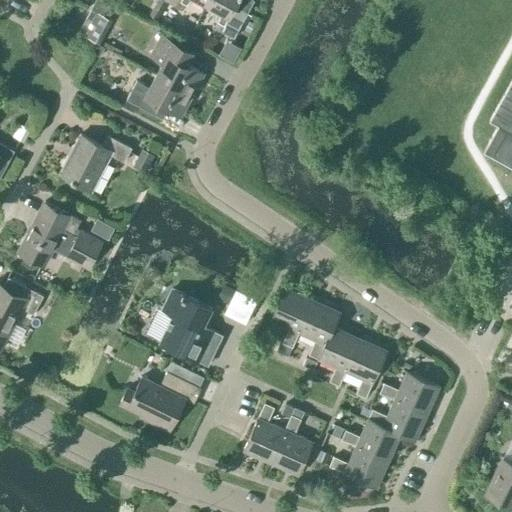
[(166,0),(182,9),(189,0),(202,0),(207,3),(208,0),(166,0)]
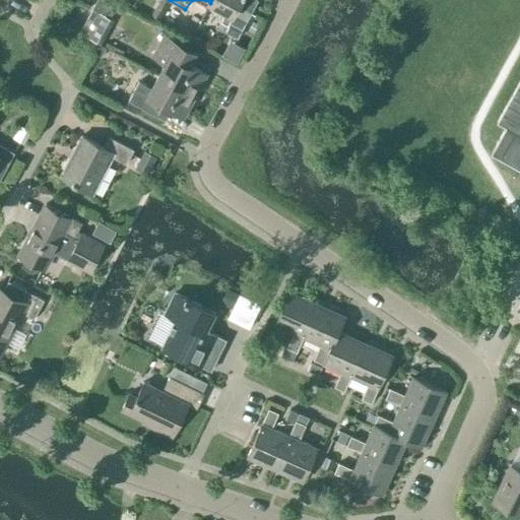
[(211,0),(210,3),(224,10),(218,27),(238,38),(252,11),(239,4),(241,0),(211,0)]
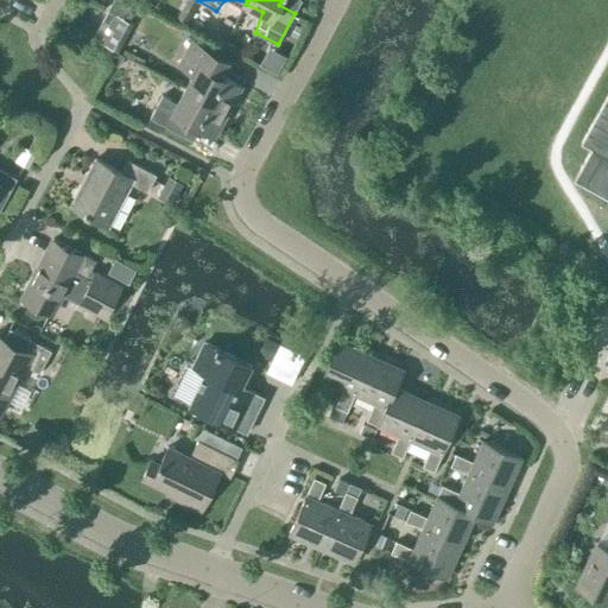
[(99,42),(115,50),(118,51),(133,23),(114,13),(99,42)]
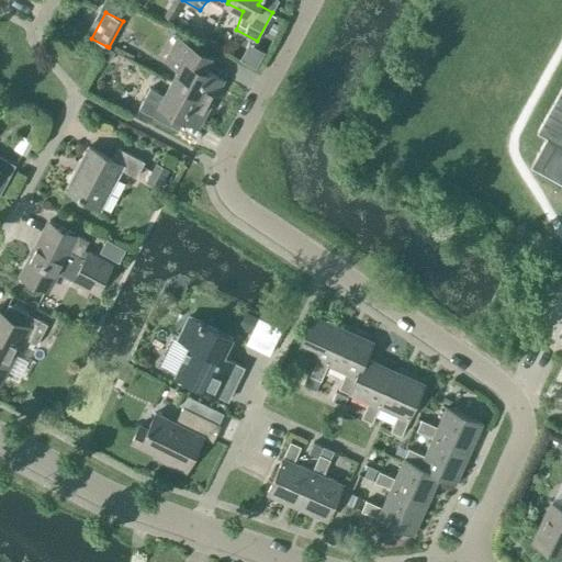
[(179,67),(171,81),(211,102),(223,79),(200,67),(206,55),(176,38),(165,59),(179,67)]
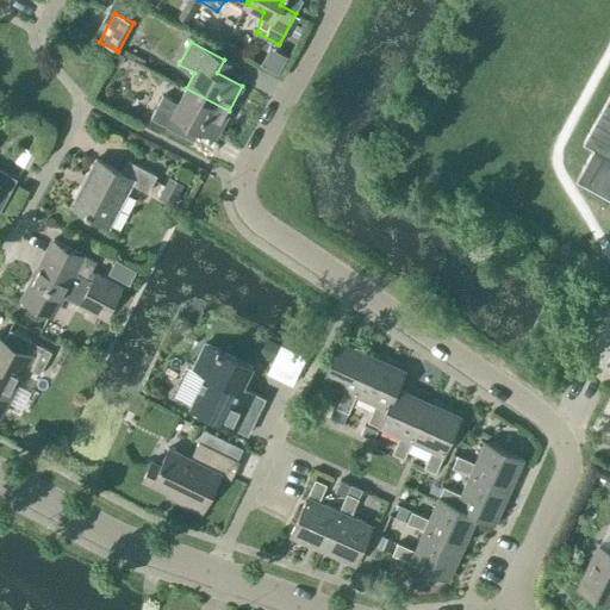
[(609,83),(580,137),(593,143),(576,174),(609,192),(609,83)]
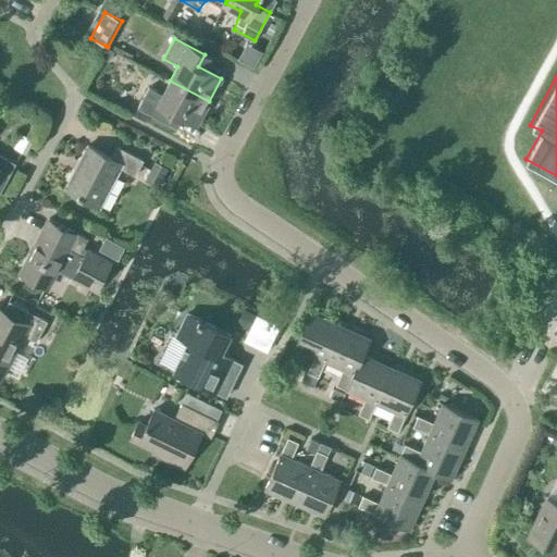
[(197,124),(209,101),(170,81),(162,94),(149,87),(137,108),(168,123),(174,112),(197,124)]
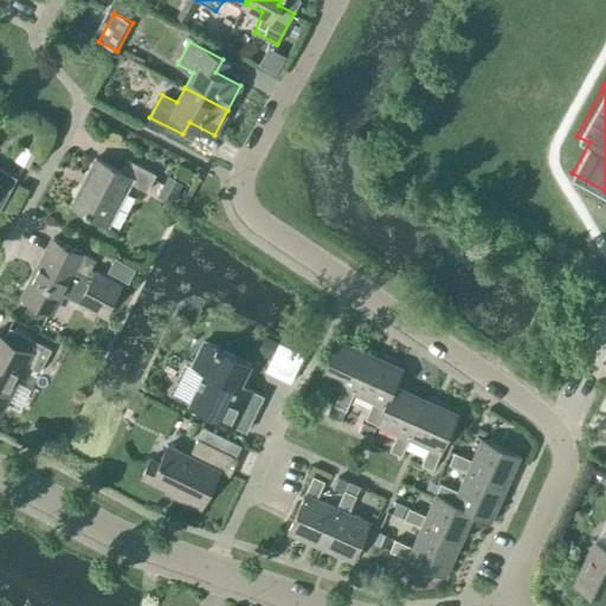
[(147,191),(156,174),(127,159),(121,172),(96,158),(71,205),(108,225),(130,182),(147,191)]
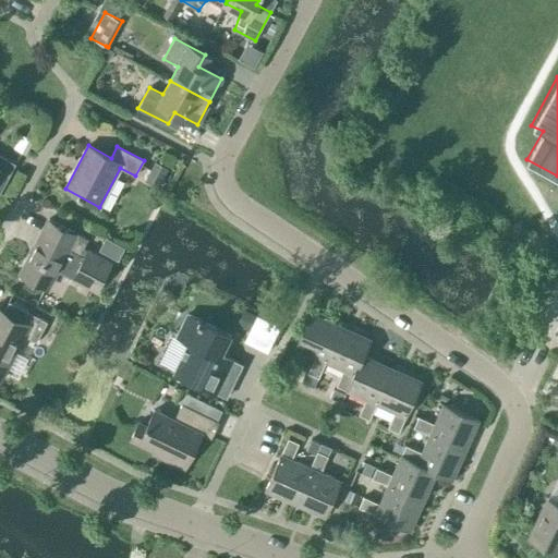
[(0,192),(15,164),(0,154),(0,192)]
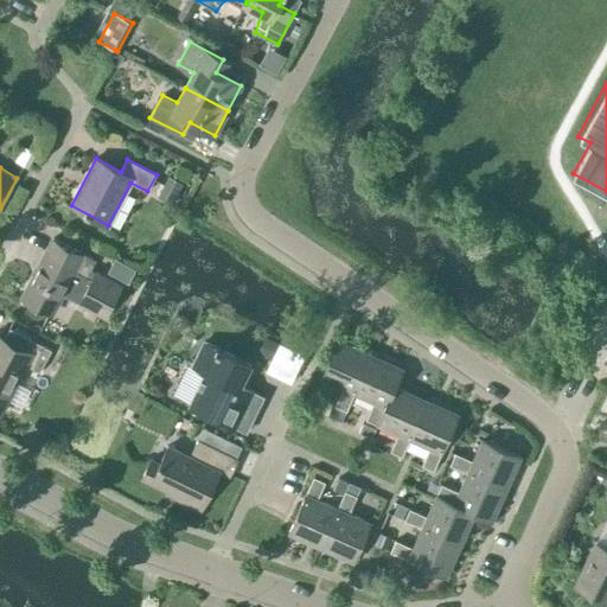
[(184,183),(167,176),(157,197),(173,204),(184,183)]
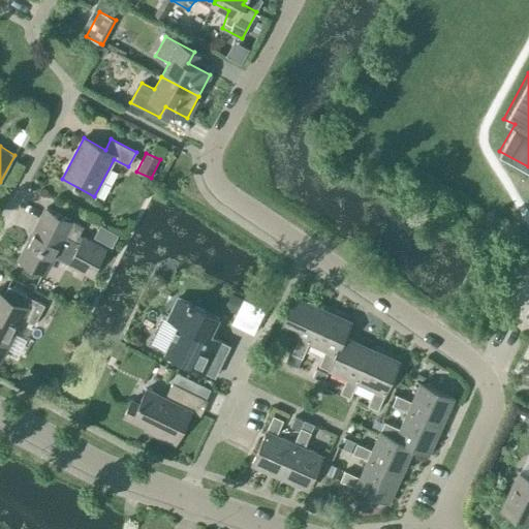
[(80,234),(83,227),(54,212),(47,225),(39,221),(20,258),(45,272),(54,255),(68,262),(92,275),(106,248),(80,234)]
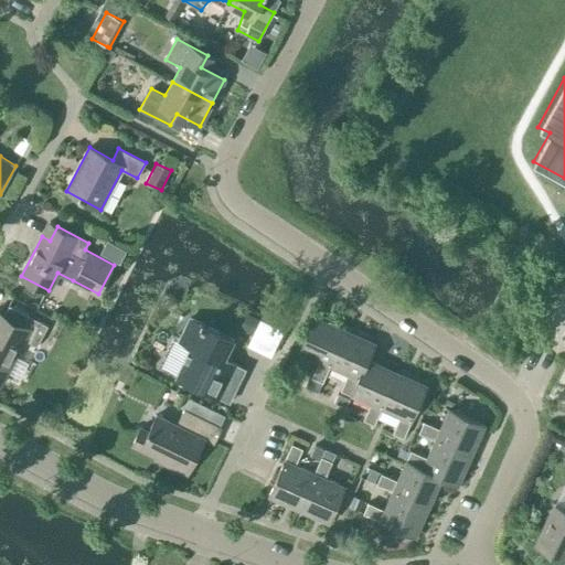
[(36,345),(48,326),(9,305),(1,319),(0,318),(0,379),(4,382),(27,341),(36,345)]
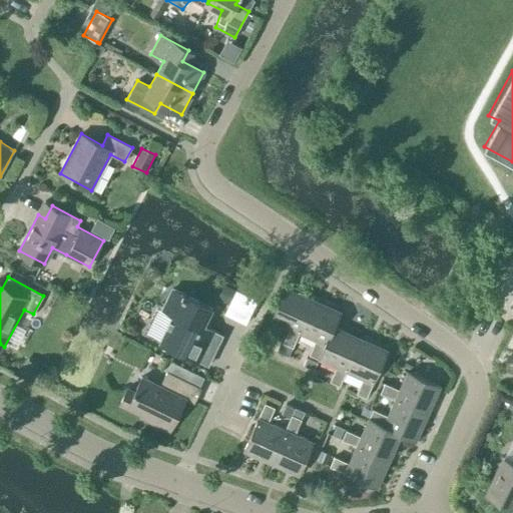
[(224,285),(218,298),(228,303),(234,290),(224,285)]
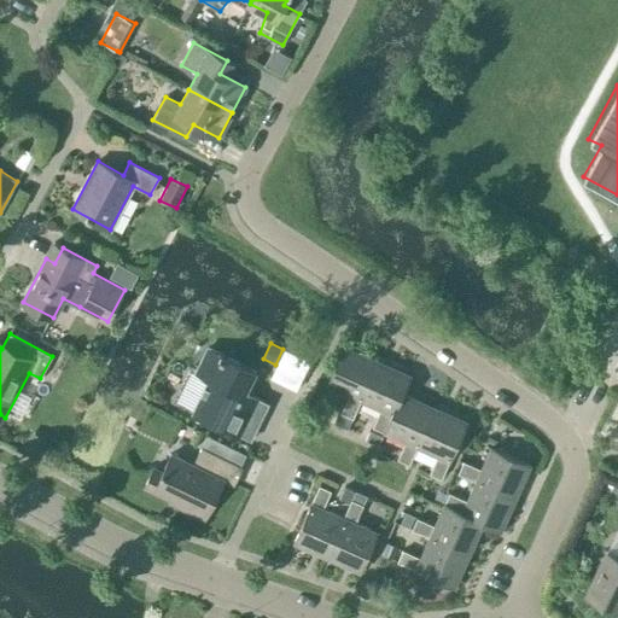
[(347,431),(361,400),(379,360),(345,344),(328,385),(349,395),(336,425),(347,431)]
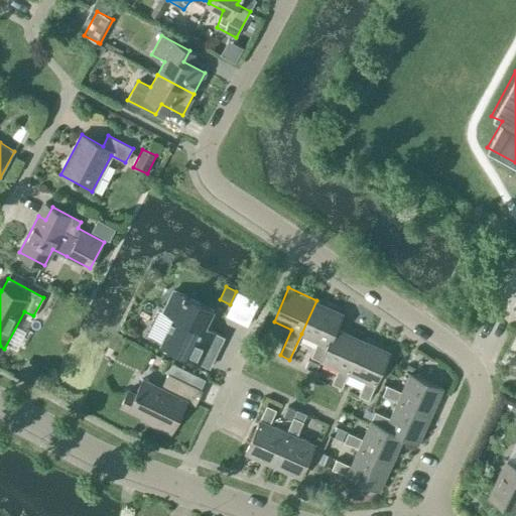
[(174,315),(161,343),(209,366),(224,337),(205,328),(214,309),(173,290),(163,310),(174,315)]
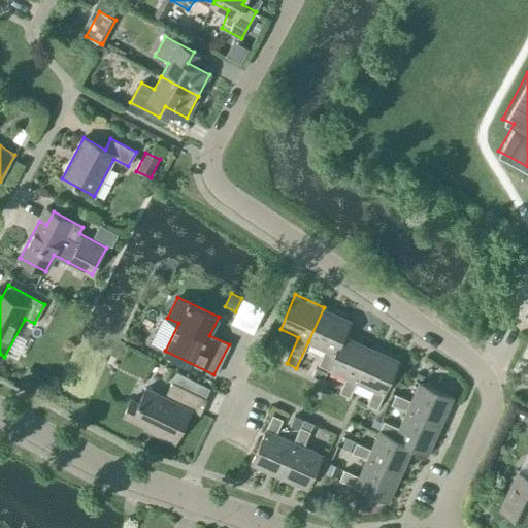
[(352,320),(324,307),(308,341),(326,350),(320,365),(329,369),(343,336),(352,320)]
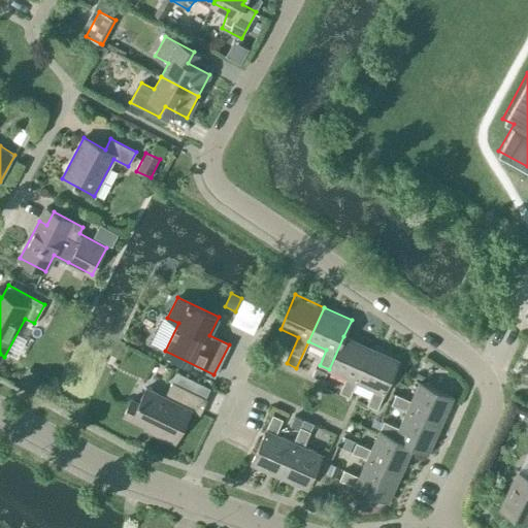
[(371,349),(343,336),(329,369),(347,376),(339,392),(350,396),(357,382),(371,349)]
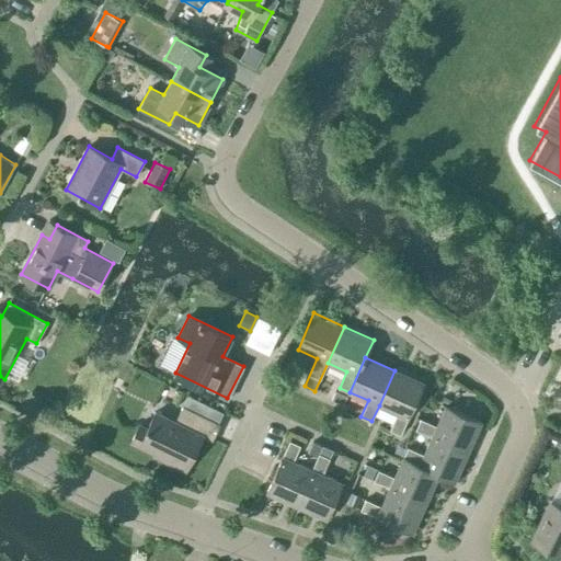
[(424,384),(395,370),(379,405),(398,413),(391,430),(401,434),(424,384)]
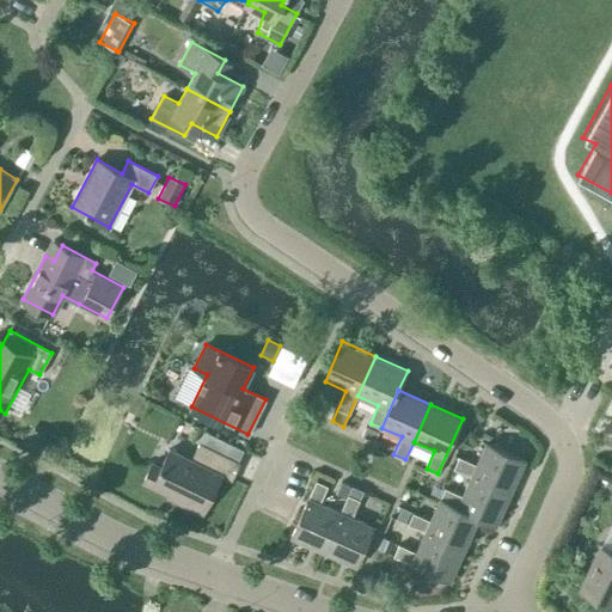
[(231,481),(240,463),(200,442),(191,459),(170,448),(161,466),(152,461),(144,481),(181,499),(178,501),(202,513),(220,475),(231,481)]
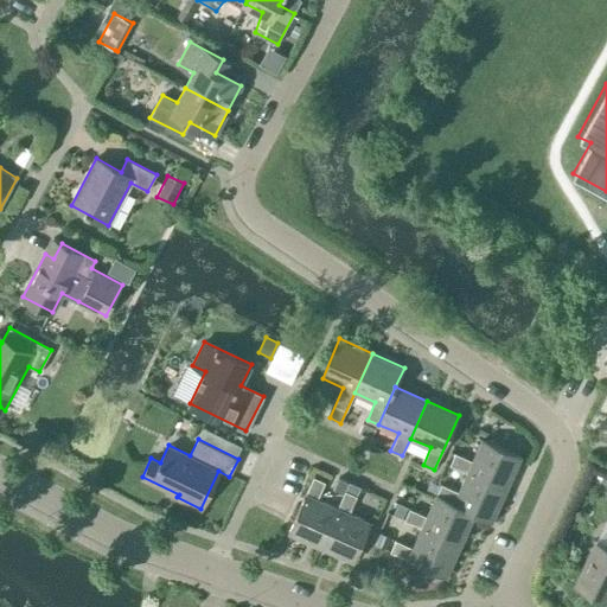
[(451,464),(467,471),(508,489),(522,457),(483,439),(473,460),(455,452),(451,464)]
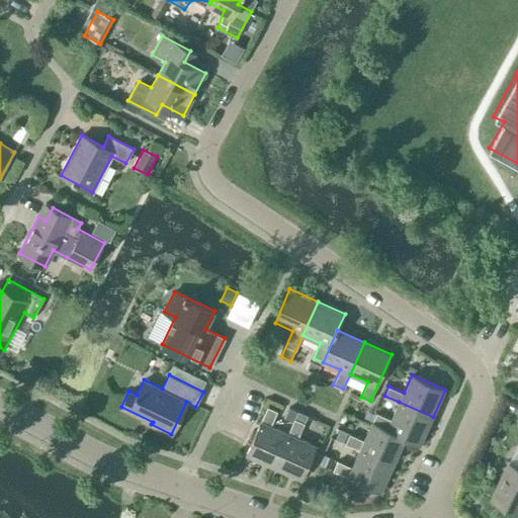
[(399,402),(391,420),(386,430),(404,437),(421,445),(433,417),(399,402)]
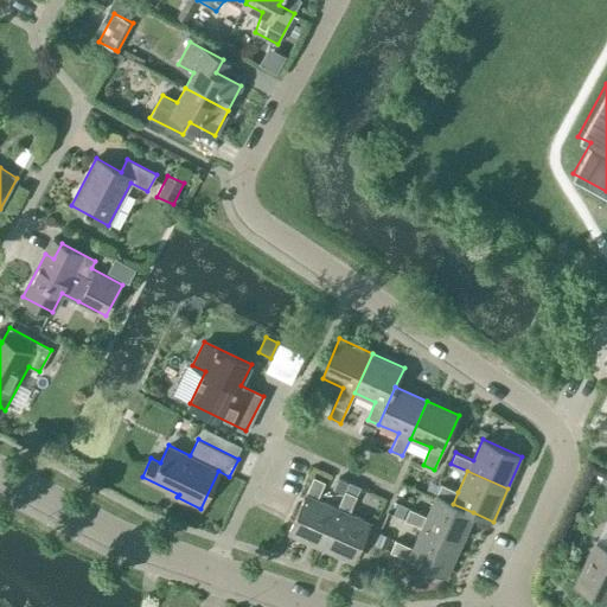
[(321,545),(338,509),(317,499),(325,481),(313,477),(289,531),(321,545)]
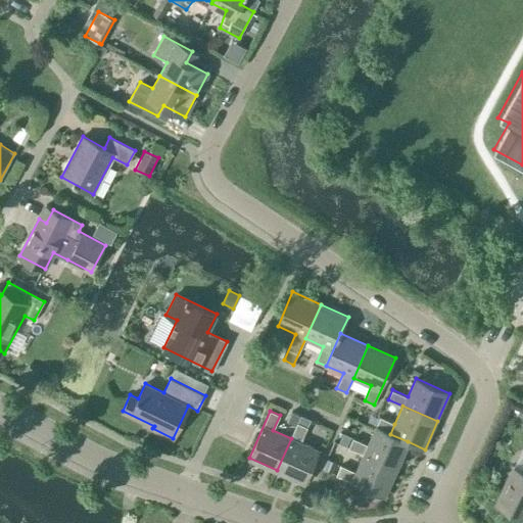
[(299,415),(291,411),(286,422),(295,426),(299,415)]
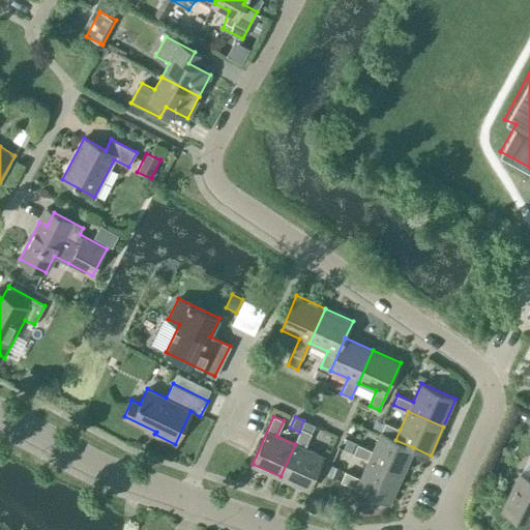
[(413,447),(395,440),(400,430),(385,423),(373,450),(357,443),(353,452),(369,460),(369,461),(401,475),(413,447)]
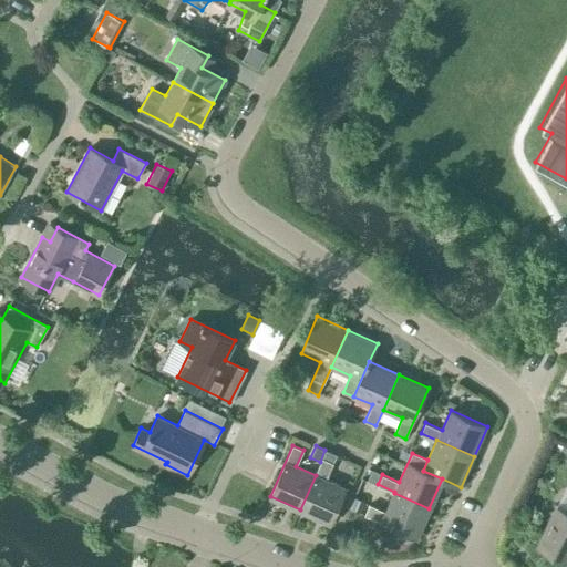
[(322,459),(316,475),(300,509),(330,523),(346,488),(326,480),(333,463),(322,459)]
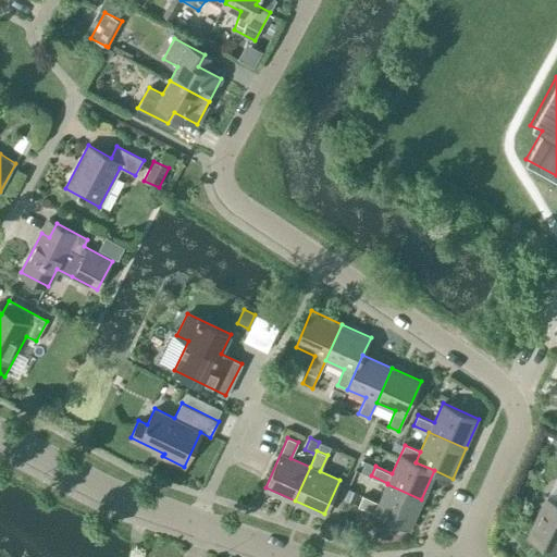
[(374,463),(366,460),(359,472),(369,477),(374,463)]
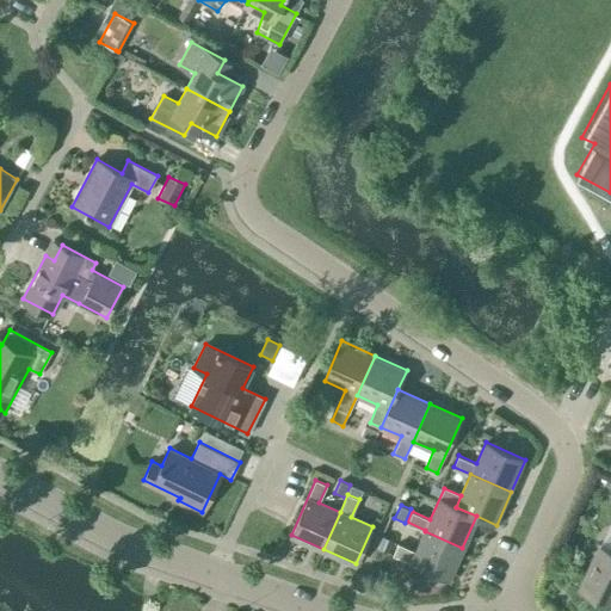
[(448,579),(462,548),(425,531),(415,551),(397,543),(393,554),(448,579)]
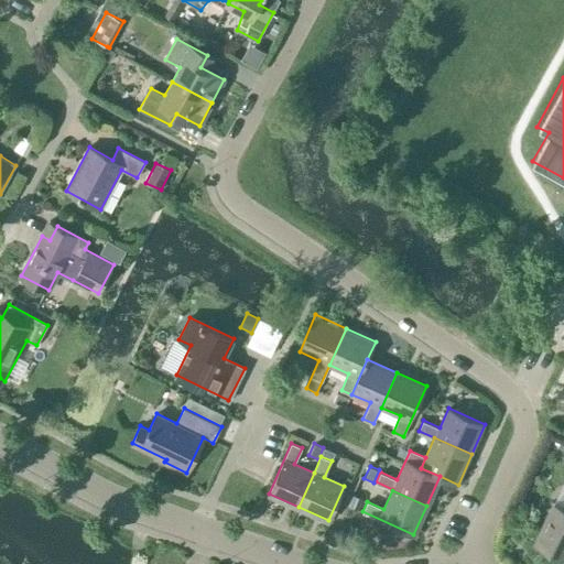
[(563,507),(554,502),(534,543),(563,556),(563,507)]
